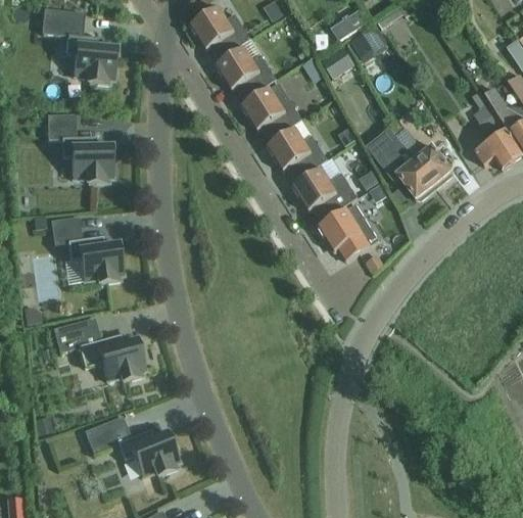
[(275,0),(265,7),(273,19),(283,13),(275,0)]
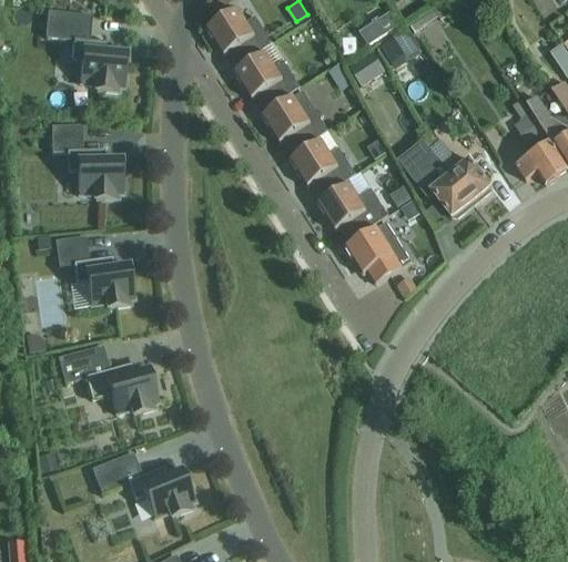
[(449,0),(412,24),(416,31),(457,4),(454,0),(449,0)]
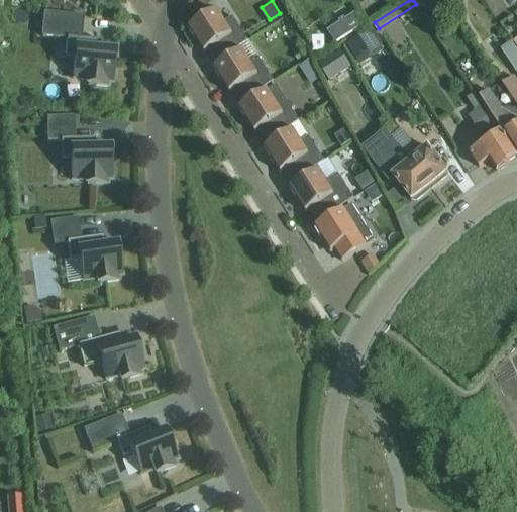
[(191,23),(188,25),(204,52),(207,49),(206,48),(209,47),(216,59),(240,43),(248,38),(232,14),(225,18),(219,8),(218,6),(208,12),(208,13),(202,17),(191,24),(191,23)]
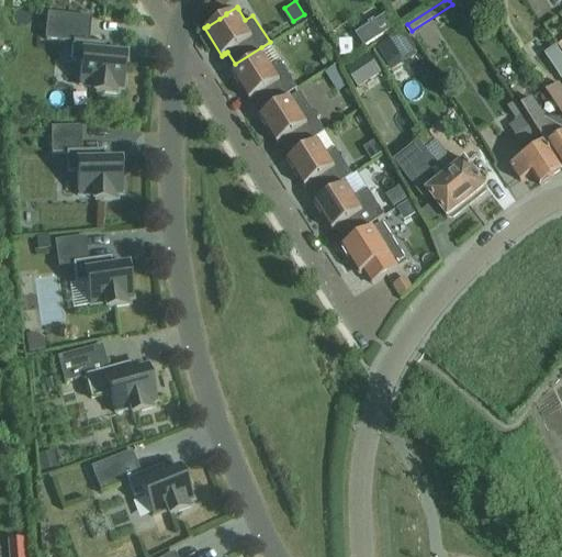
[(91,14),(60,11),(47,10),(45,35),(58,37),(72,39),(71,57),(81,58),(79,82),(96,84),(94,89),(117,91),(117,86),(123,87),(126,52),(110,51),(111,41),(89,39),(91,14)]
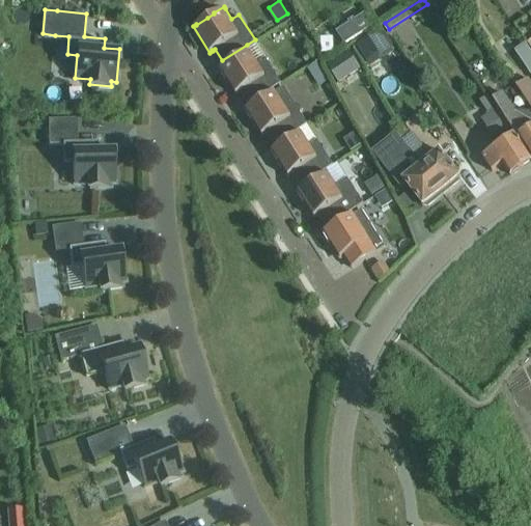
[(348,21),(337,29),(344,40),(362,29),(355,17),(353,15),(347,19),(348,21)]
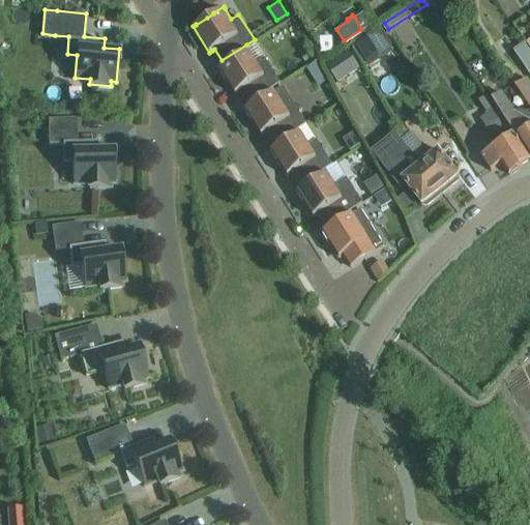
[(389,49),(376,27),(355,39),(369,61),(389,49)]
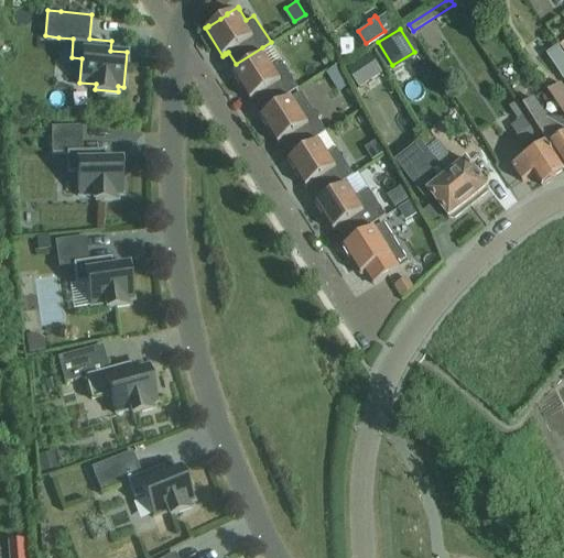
[(354,40),(343,41),(344,53),(354,53),(354,40)]
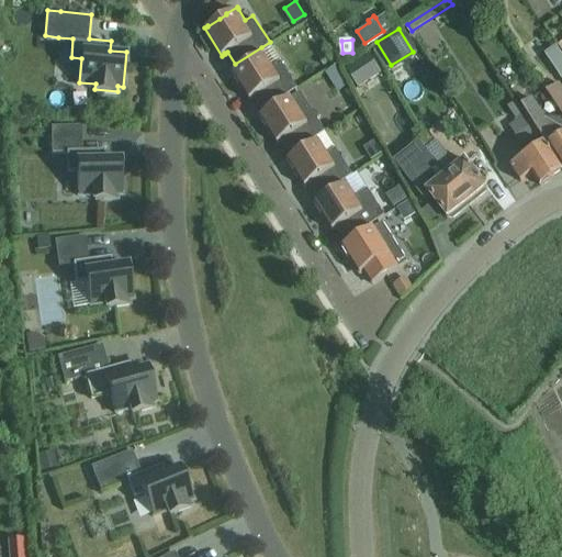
[(561,51),(558,44),(544,53),(561,78),(561,51)]
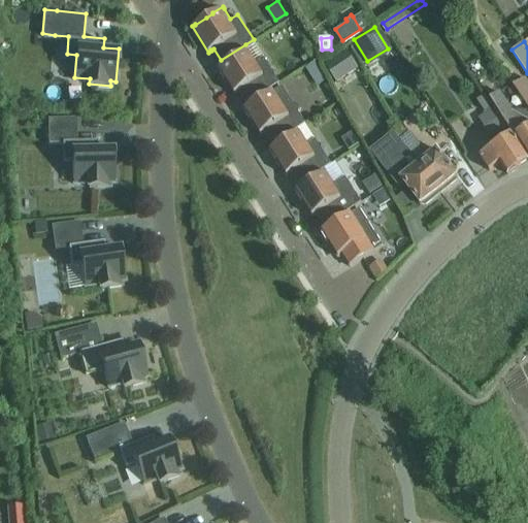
[(221,65),(218,66),(235,93),(237,92),(236,91),(239,89),(246,101),(279,80),(264,55),(256,60),(248,48),(221,65)]
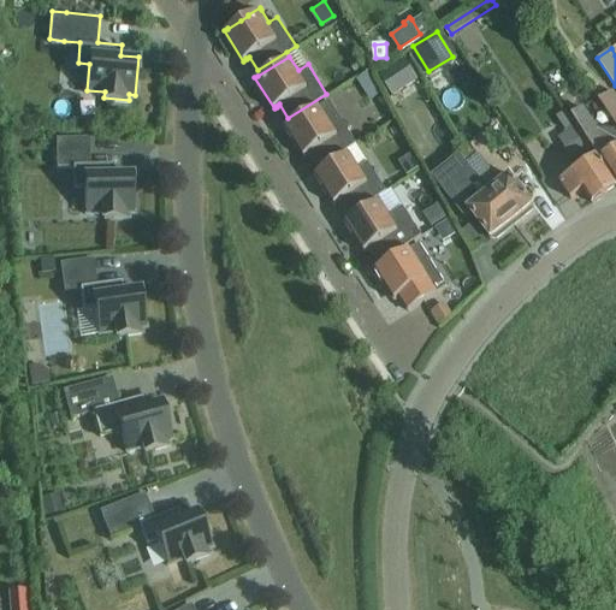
[(367,67),(356,75),(371,95),(380,88),(367,67)]
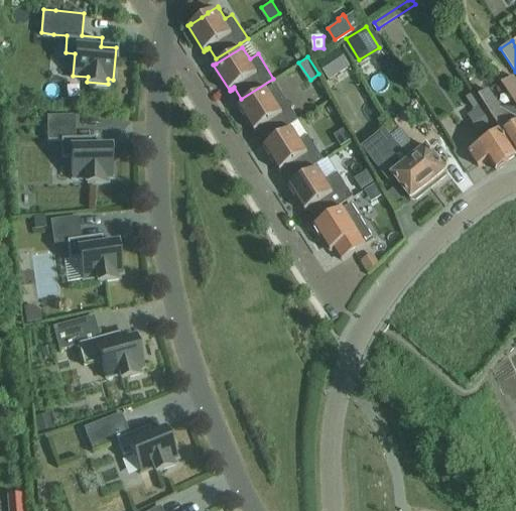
[(336,67),(331,58),(320,65),(326,73),(336,67)]
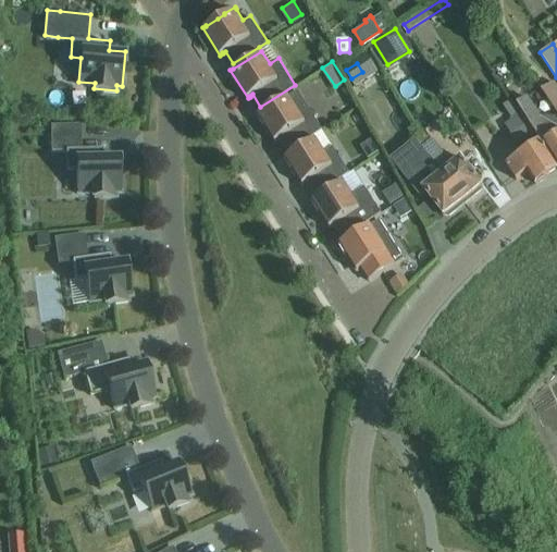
[(556,83),(555,81),(543,90),(547,97),(556,110),(556,83)]
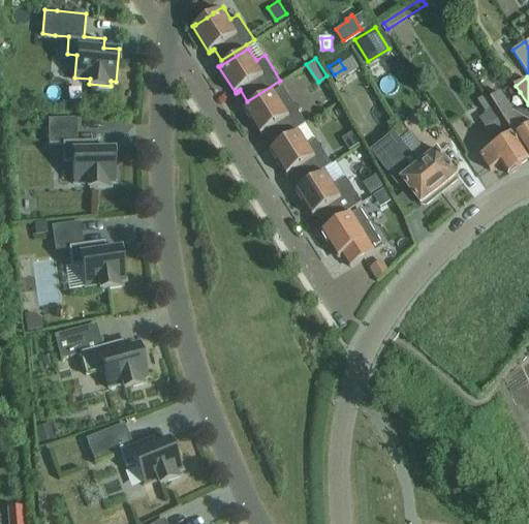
[(247,105),(244,108),(261,134),(263,132),(262,131),(266,130),(267,131),(273,142),(306,121),(282,84),(247,106),(247,105)]
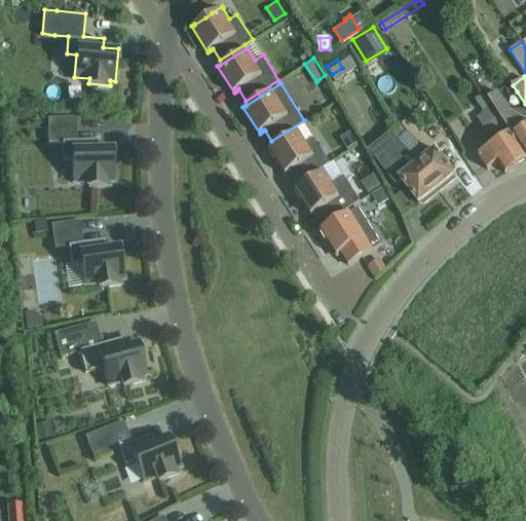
[(497,88),(488,96),(505,122),(511,131),(525,153),(525,112),(525,110),(510,107),(497,88)]
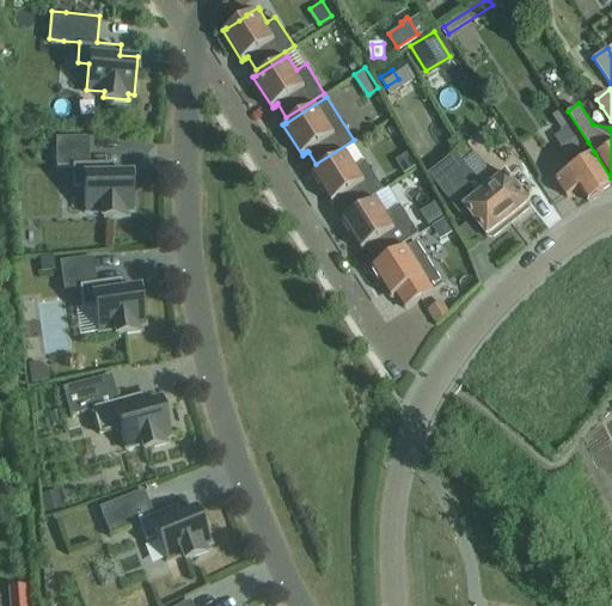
[(588,142),(568,111),(564,105),(554,114),(563,128),(555,134),(569,155),(588,142)]
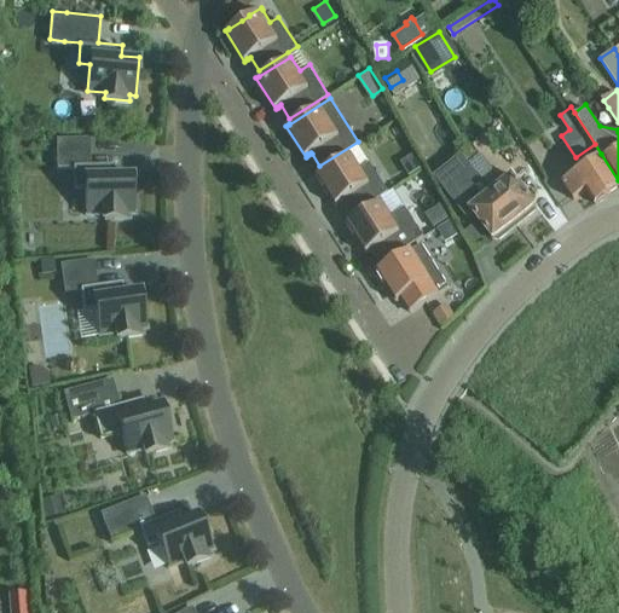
[(90,136),(56,137),(57,166),(73,166),(74,185),(85,185),(86,212),(104,212),(104,218),(128,217),(128,210),(134,210),(133,173),(115,173),(115,163),(91,163),(90,136)]
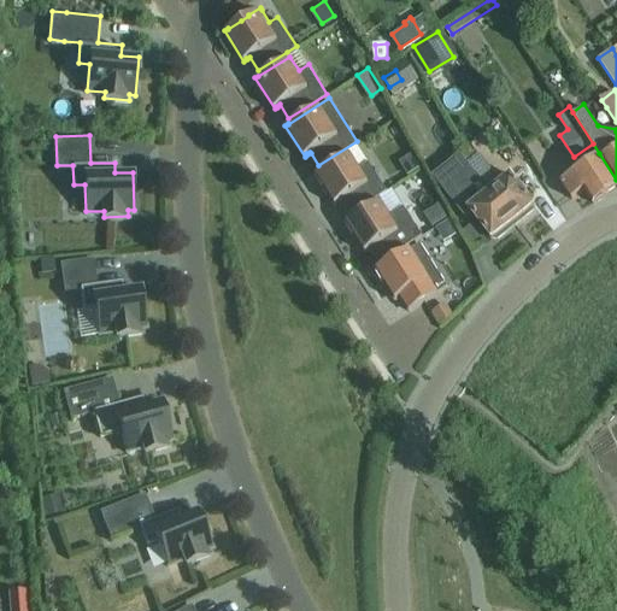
[(469,141),(459,148),(469,160),(468,162),(513,218),(522,211),(528,212),(534,207),(534,201),(511,172),(500,181),(469,141)]
